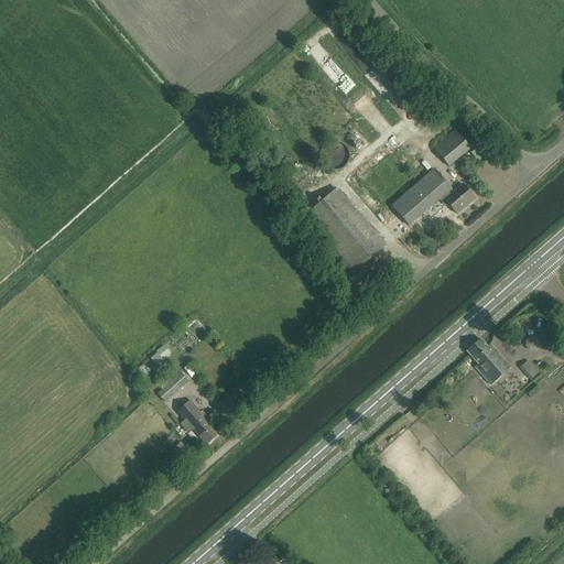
[(339,66),(332,57),(331,57),(320,45),(311,53),(329,75),(339,66)]
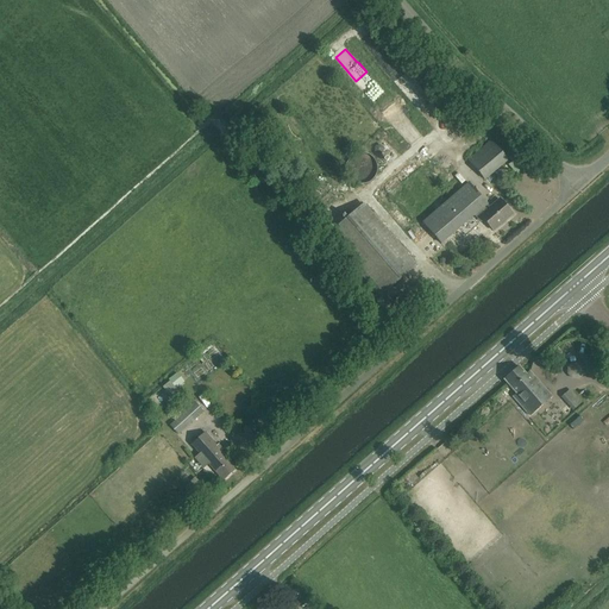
[(377,106),(388,93),(378,85),(368,96),(377,106)]
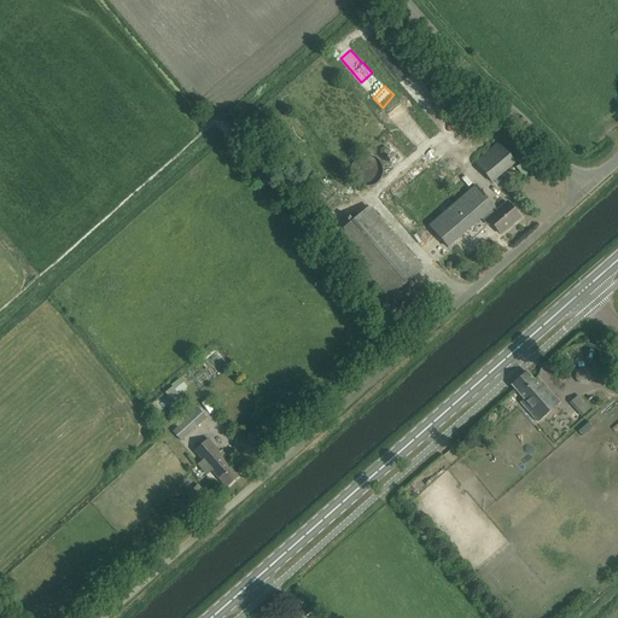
[(417,149),(424,144),(403,114),(396,118),(417,149)]
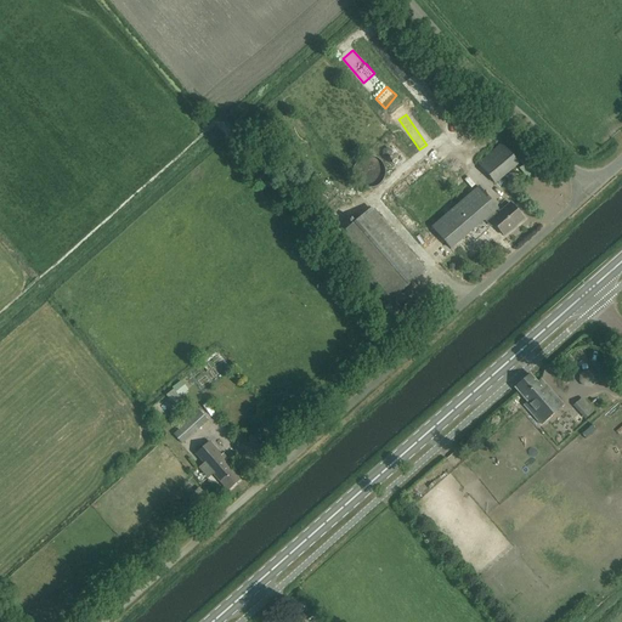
[(286,122),(295,134),(301,129),(293,117),(286,122)]
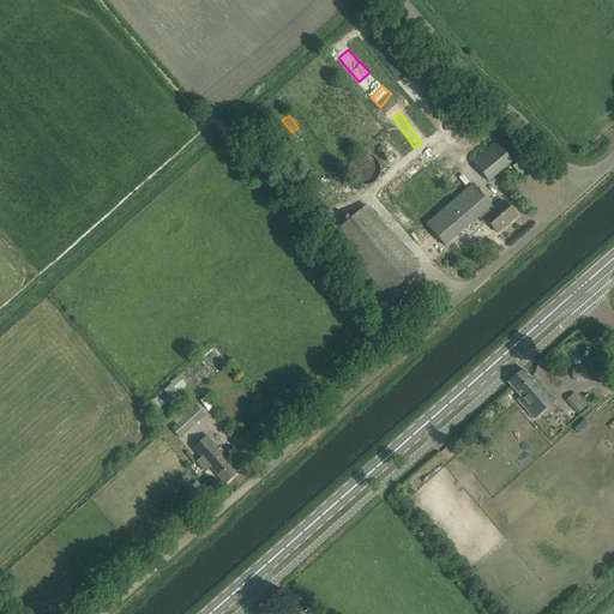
[(488,181),(511,162),(495,143),(471,162),(488,181)]
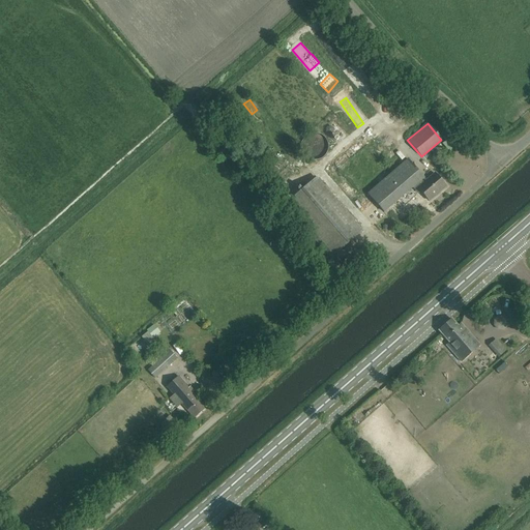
[(415,192),(418,189),(429,201),(445,186),(434,174),(425,181),(407,159),(367,194),(384,213),(412,188),(415,192)]
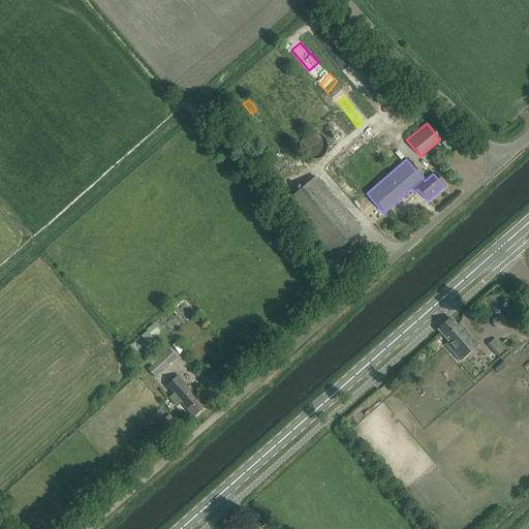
[(362,230),(316,178),(287,203),(318,238),(315,240),(330,257),(362,230)]
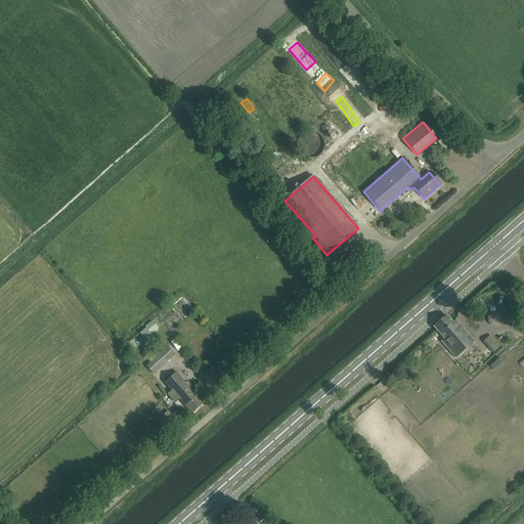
[(366,225),(363,227),(372,237),(375,234),(366,225)]
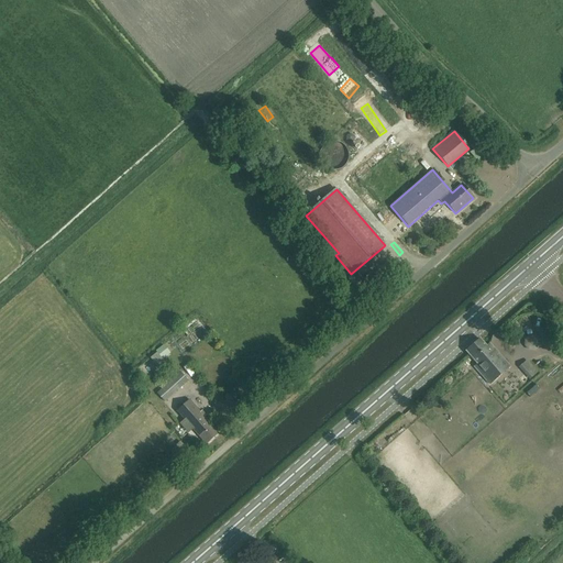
[(489,384),(509,367),(489,344),(486,348),(479,340),(466,351),(477,364),(474,367),(489,384)]
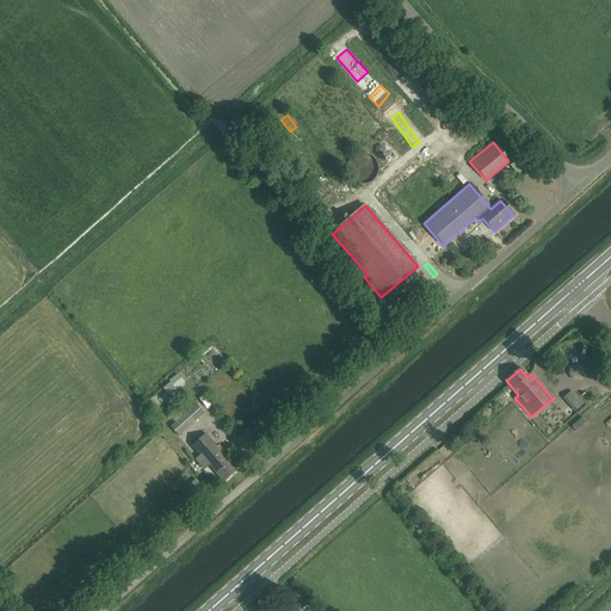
[(229,382),(234,375),(228,370),(223,377),(229,382)]
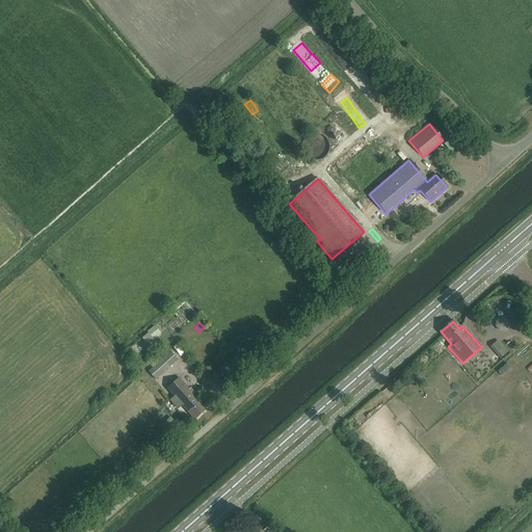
[(153,341),(161,335),(154,326),(147,333),(153,341)]
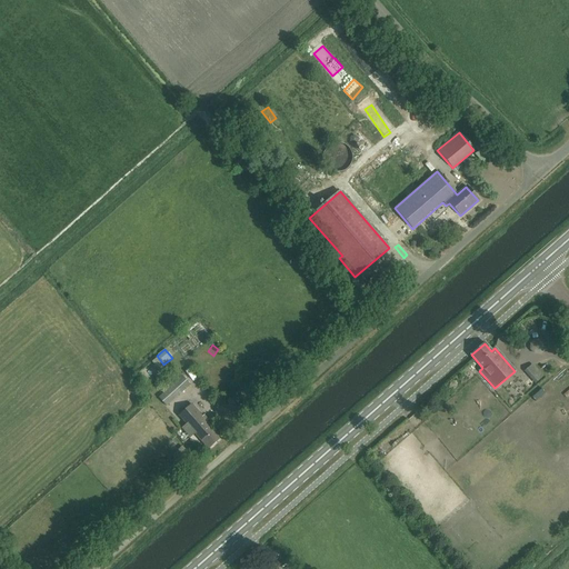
[(166,407),(190,386),(182,377),(158,398),(166,407)]
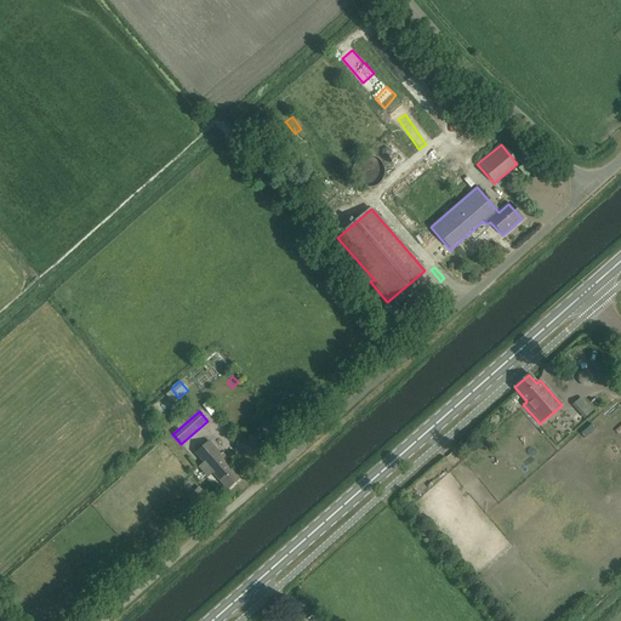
[(226,490),(240,478),(209,442),(194,454),(226,490)]
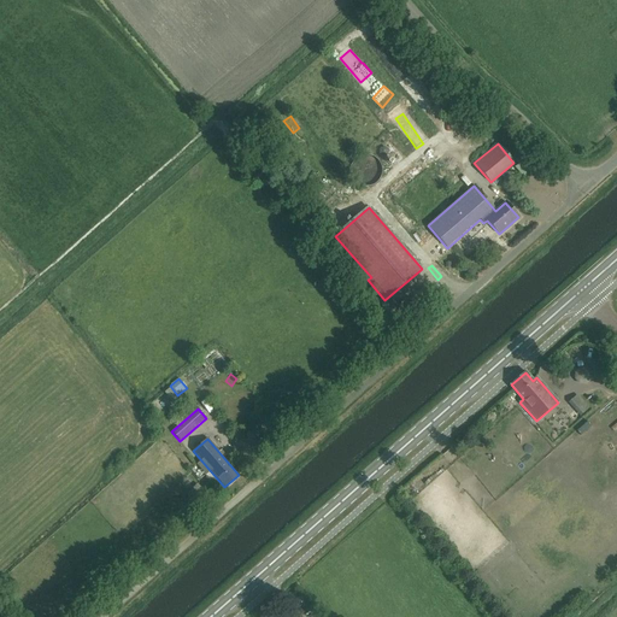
[(563,451),(553,452),(554,460),(564,458),(563,451)]
